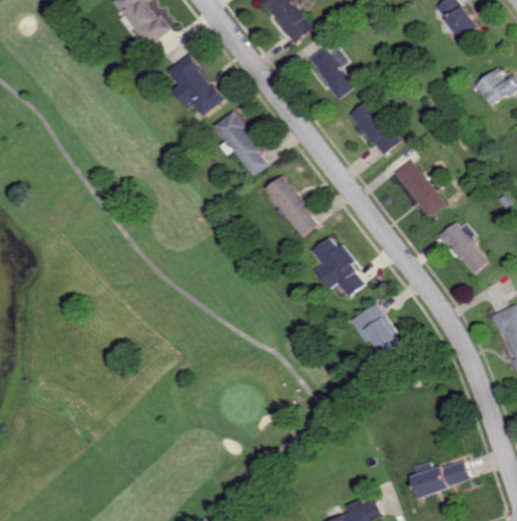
[(112,0),(111,2),(148,47),(169,30),(144,0),(112,0)]
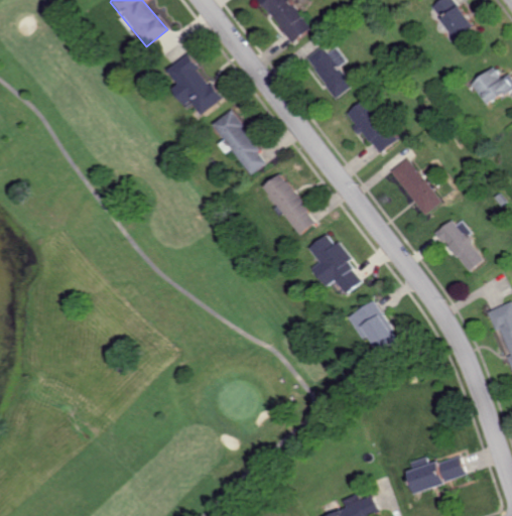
[(256,0),(291,43),(309,28),(286,0),(256,0)]
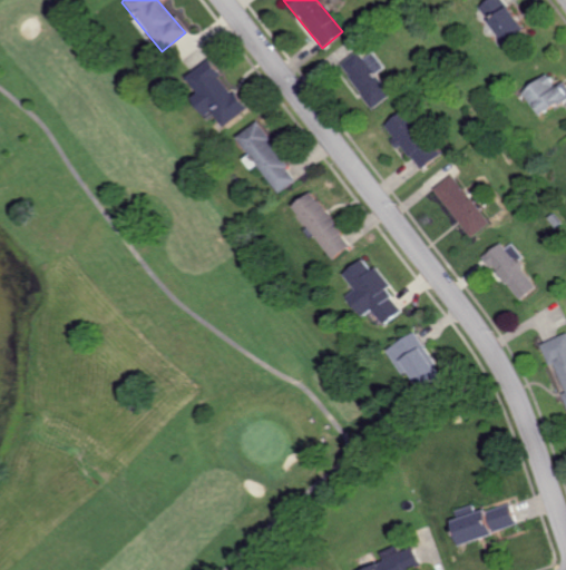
[(486,0),(476,8),(504,45),(524,29),(499,0),(486,0)]
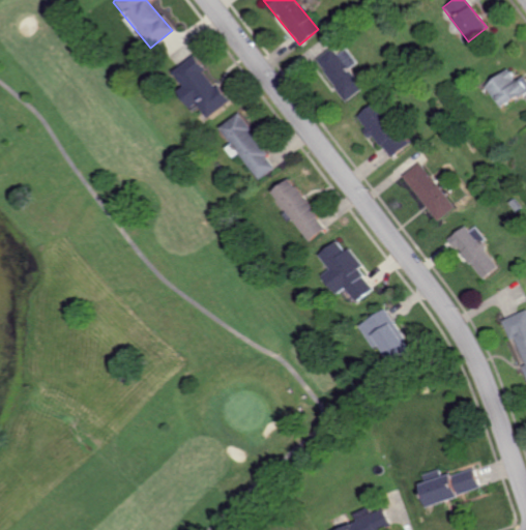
[(344,101),(362,88),(348,68),(355,63),(345,49),(335,55),(330,48),(314,60),(344,101)]
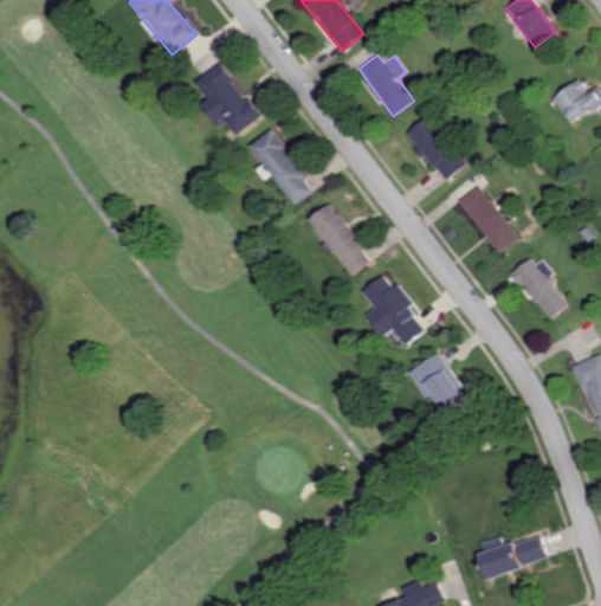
[(258,116),(230,82),(232,79),(218,63),(193,83),(206,100),(198,105),(213,124),(221,118),(234,135),(258,116)]
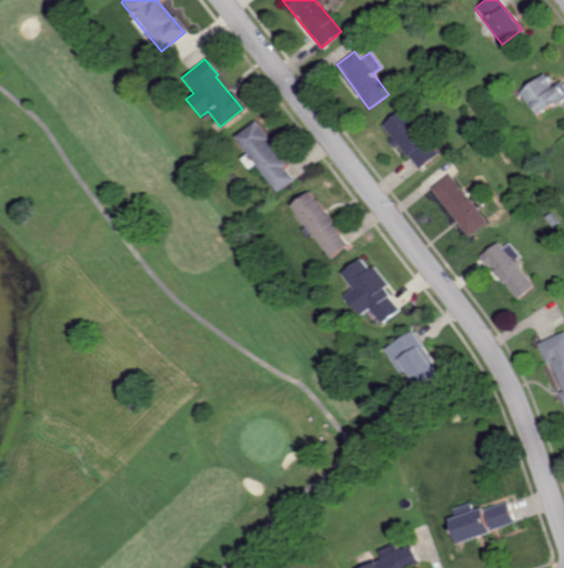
[(563,83),(562,80),(551,87),(544,73),(517,88),(533,114),(563,95),(563,83)]
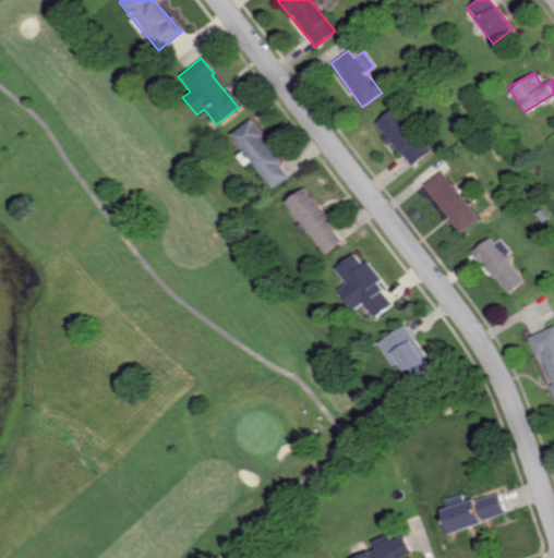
[(408,167),(428,152),(394,106),(373,120),(408,167)]
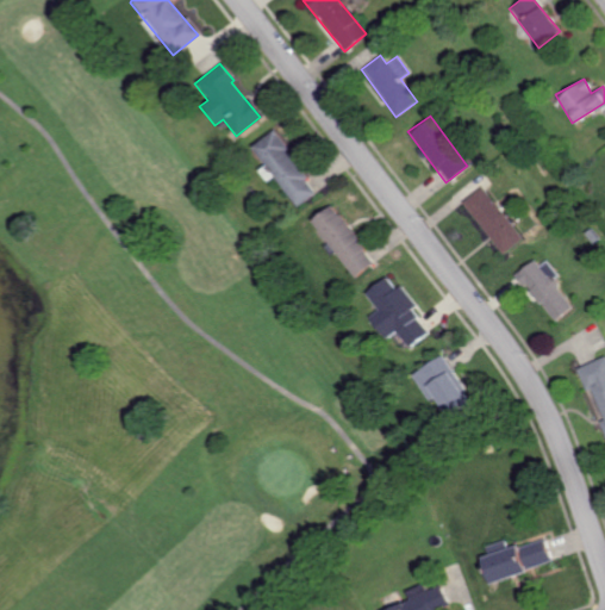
[(272,175),(294,205),(315,191),(270,130),(249,145),(263,165),(256,169),(264,180),(272,175)]
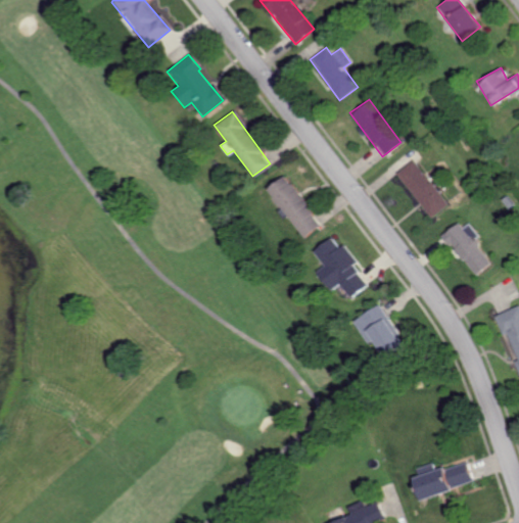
[(446,204),(413,158),(395,172),(429,217),(446,204)]
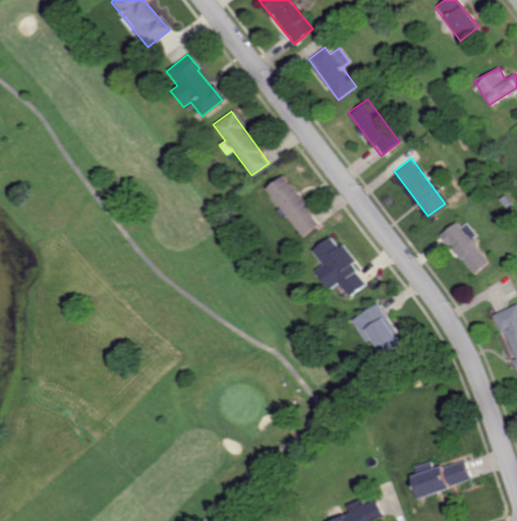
[(263,188),(301,236),(319,222),(280,174),(263,188)]
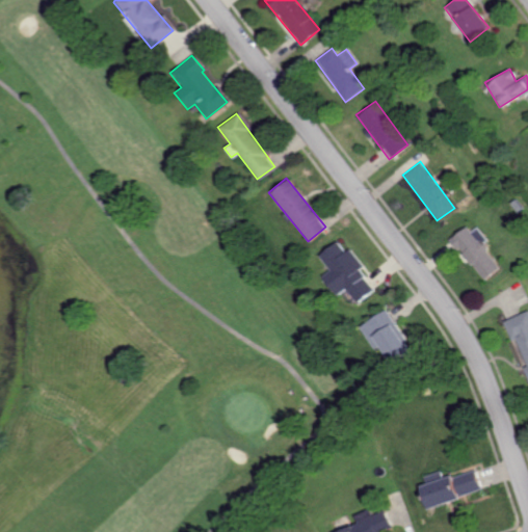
[(450,236),(479,281),(497,269),(468,225),(450,236)]
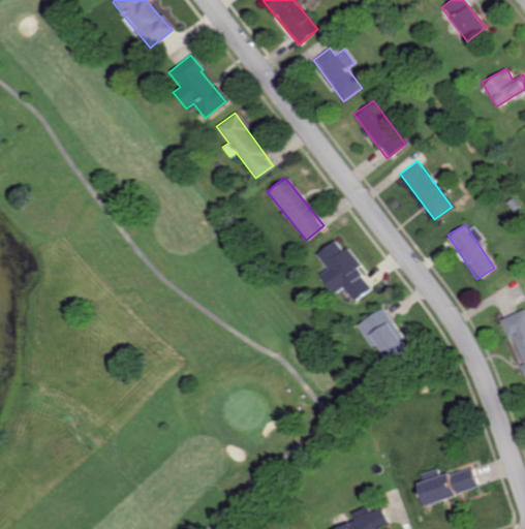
[(351,301),(369,287),(354,268),(359,263),(346,246),(341,250),(333,239),(314,253),(326,268),(317,274),(332,293),(341,286),(351,301)]
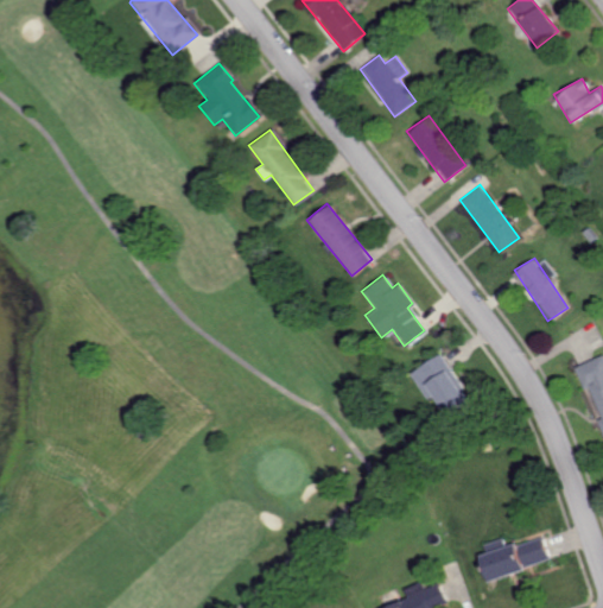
[(413,368),(442,410),(464,394),(437,353),(413,368)]
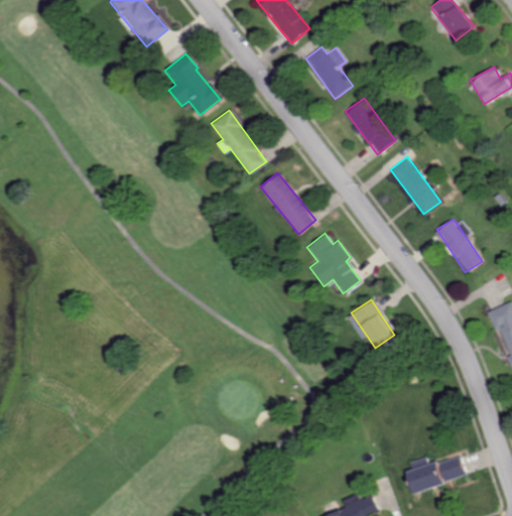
[(511,299),(487,310),(494,329),(499,327),(510,354),(506,355),(511,371),(511,299)]
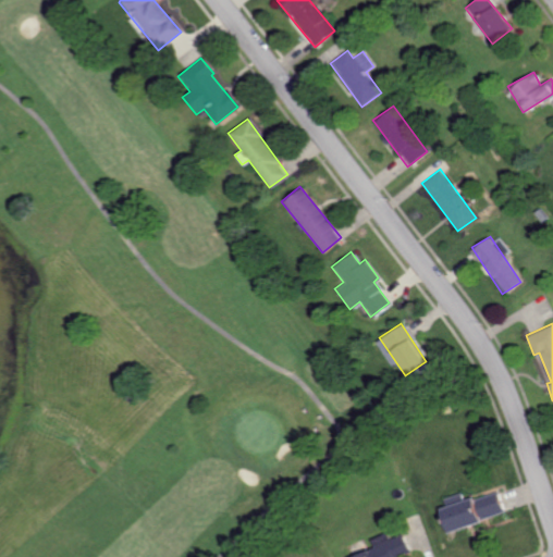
[(435,507),(444,531),(501,512),(494,491),(461,502),(458,492),(441,498),(443,505),(435,507)]
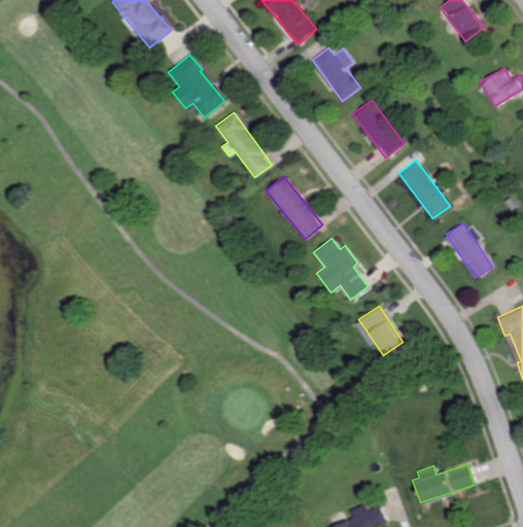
[(378,526),(384,525),(377,504),(364,510),(362,503),(346,510),(350,518),(325,526),(378,526)]
